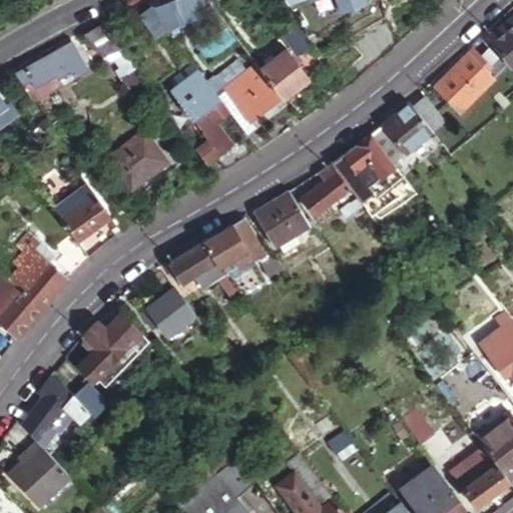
[(188,0),(178,0),(176,1),(183,22),(194,18),(188,0)]
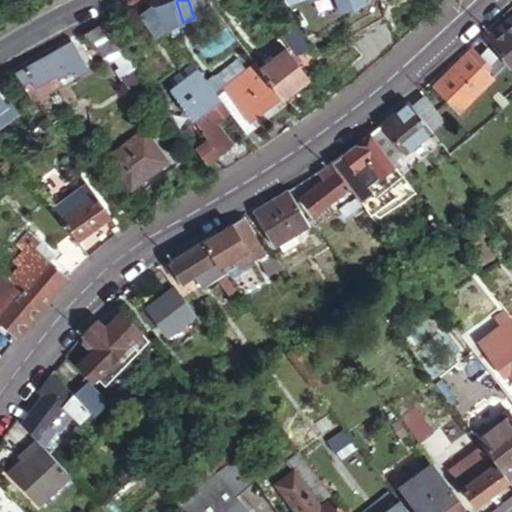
[(207,14),(203,0),(188,0),(194,18),(207,14)]
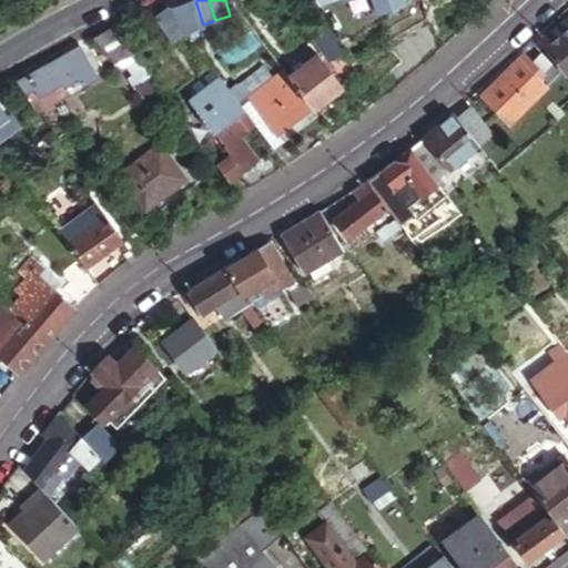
[(311,0),(314,3),(322,0),(369,0),(374,12),(401,2),(398,0),(311,0)]
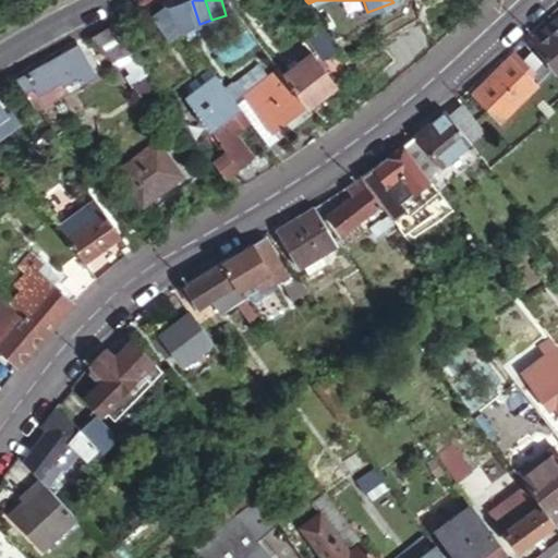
[(192,1),(184,3),(193,29),(198,27),(197,25),(199,24),(192,1)]
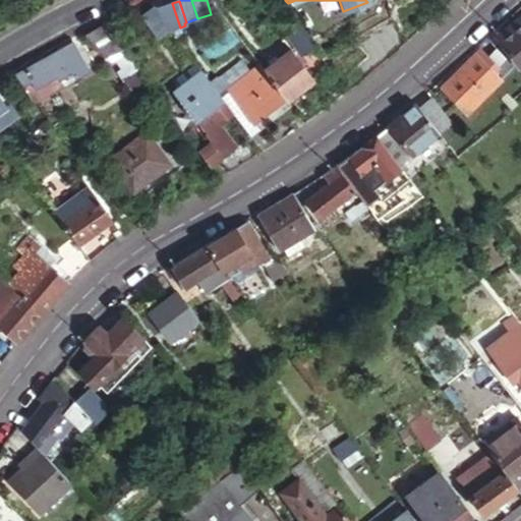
[(157,9),(169,26),(173,32),(180,27),(172,3),(157,9)]
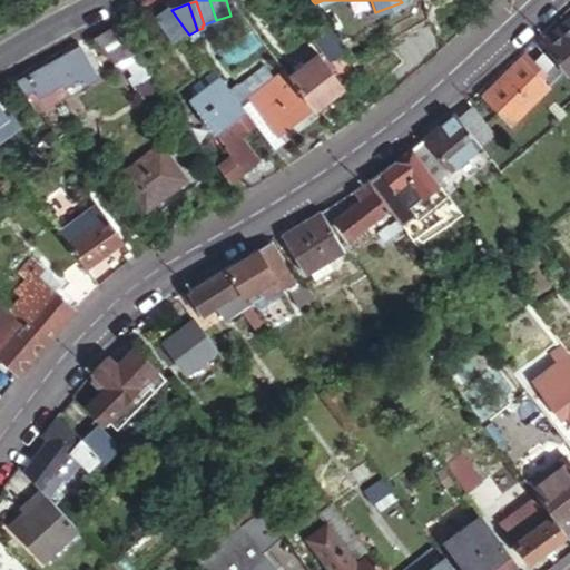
[(172,10),(168,6),(154,17),(170,39),(185,29),(172,10)]
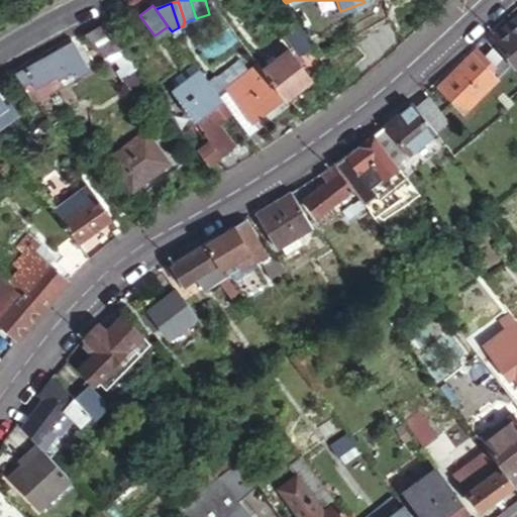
[(516,15),(492,34),(516,67),(516,15)]
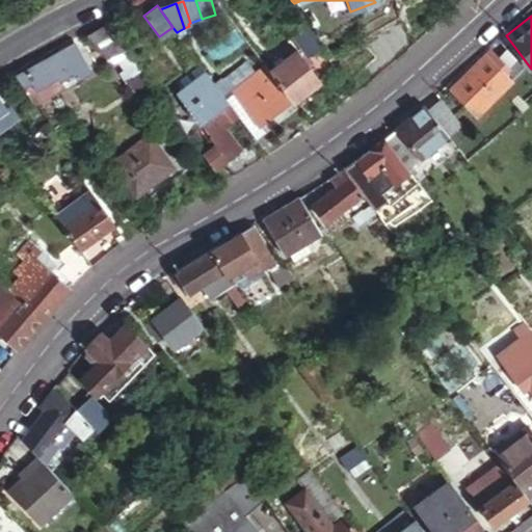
[(125,49),(105,23),(85,32),(106,57),(125,49)]
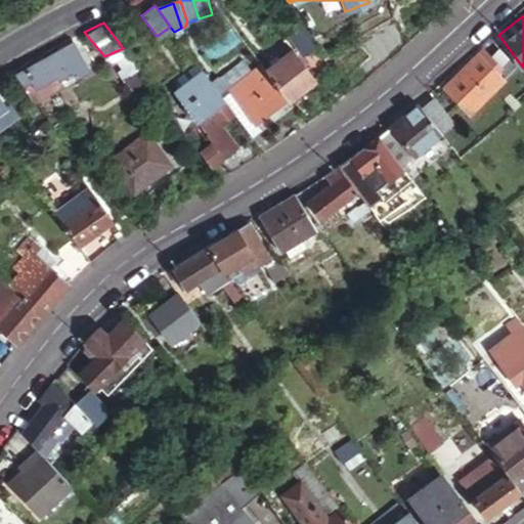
[(286,33),(303,53),(313,45),(297,25),(286,33)]
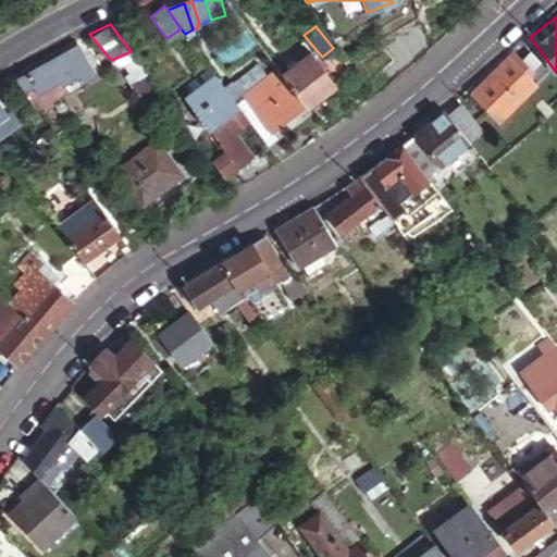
[(351,65),(337,45),(333,48),(322,57),(337,76),(351,65)]
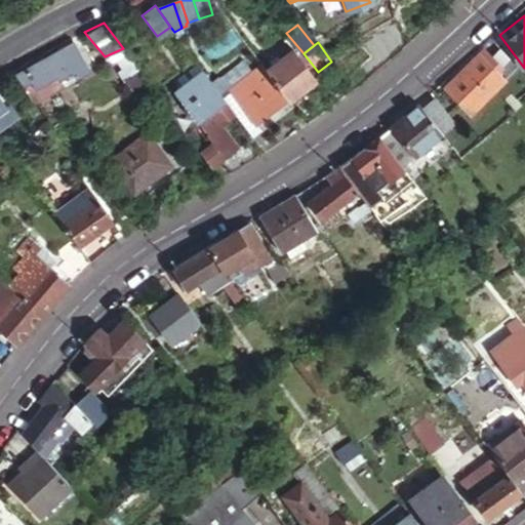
[(58,51),(71,72),(74,77),(88,67),(73,43),(58,51)]
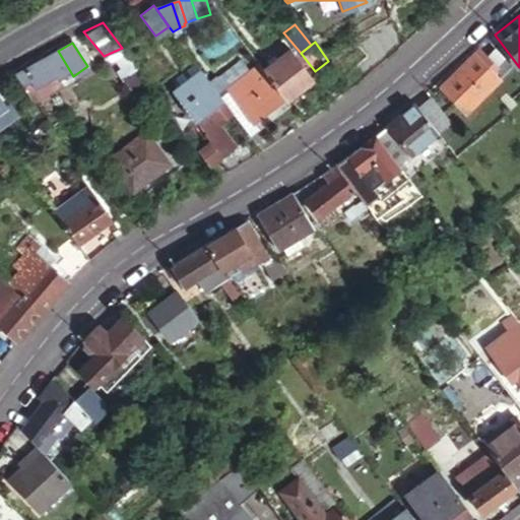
[(262,68),(284,99),(310,77),(288,48),(262,68)]
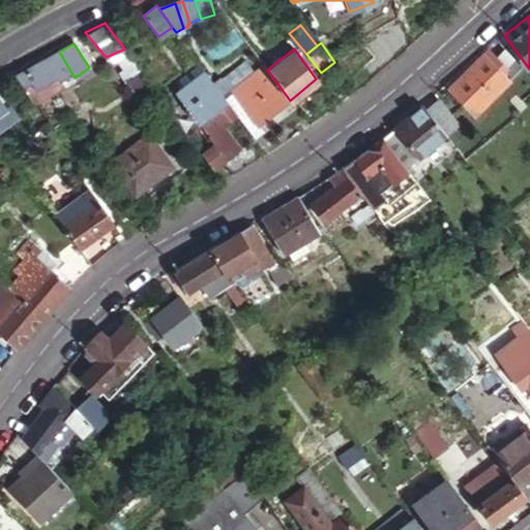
[(59,52),(15,78),(27,93),(50,81),(55,78),(57,82),(71,72),(59,52)]
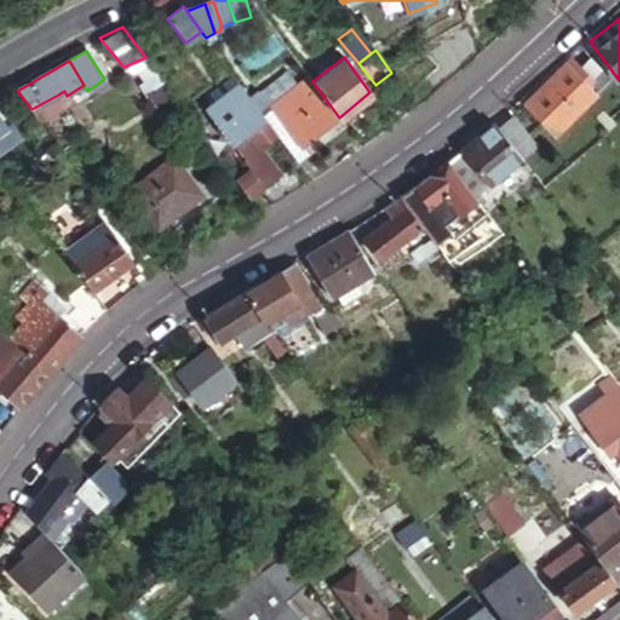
[(564,62),(523,101),(554,131),(593,92),(564,62)]
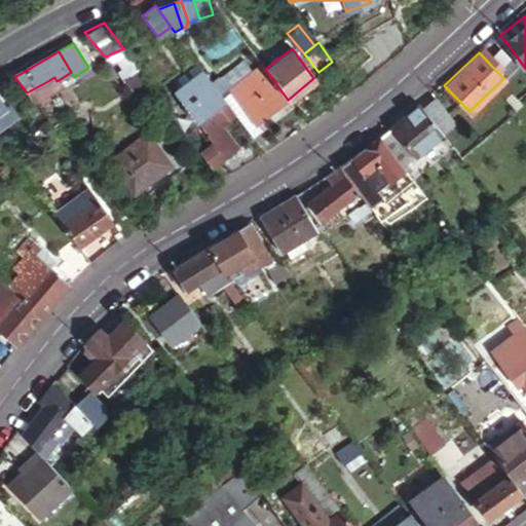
[(212,83),(220,96),(228,90),(251,73),(242,61),(212,83)]
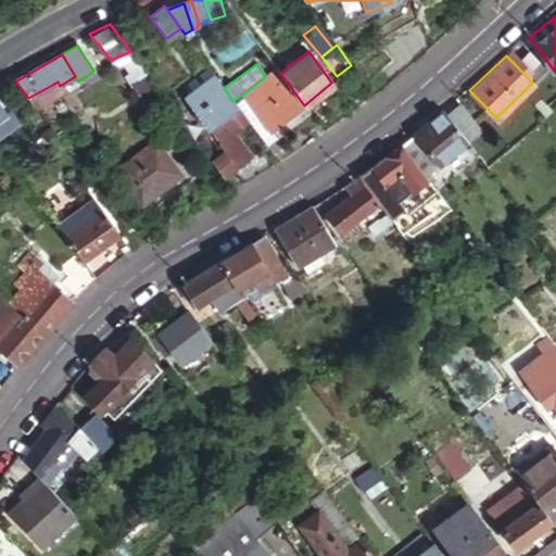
[(280,73),(277,68),(265,77),(241,96),(267,131),(270,129),(304,105),(280,73)]
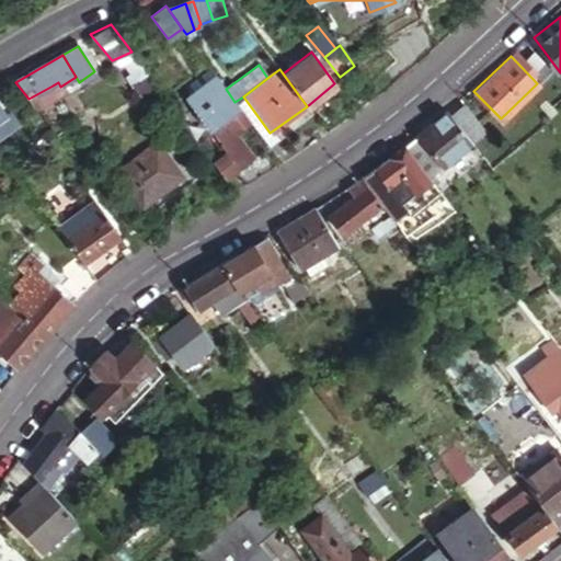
[(226,89),(216,76),(186,98),(209,128),(226,116),(239,106),(235,102),(226,89)]
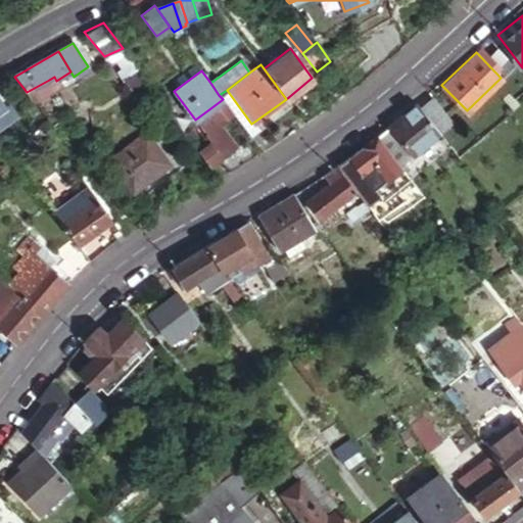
[(49,80),(27,92),(35,103),(40,100),(38,97),(54,88),(49,80)]
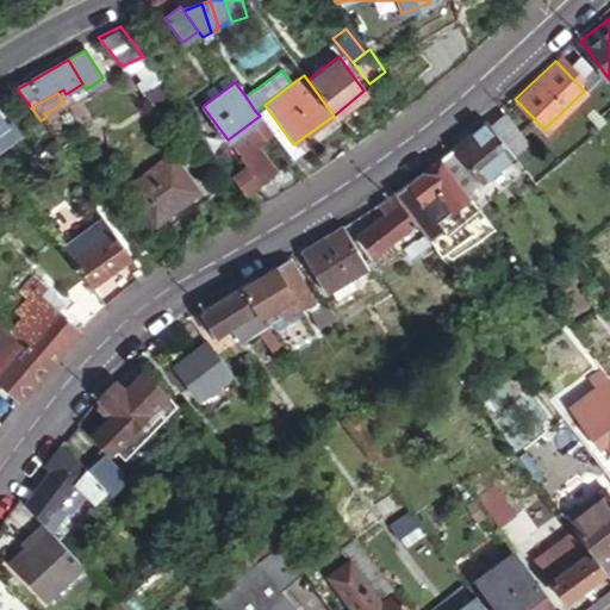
[(255,111),(260,116),(296,161),(305,154),(297,142),(293,144),(265,105),(255,111)]
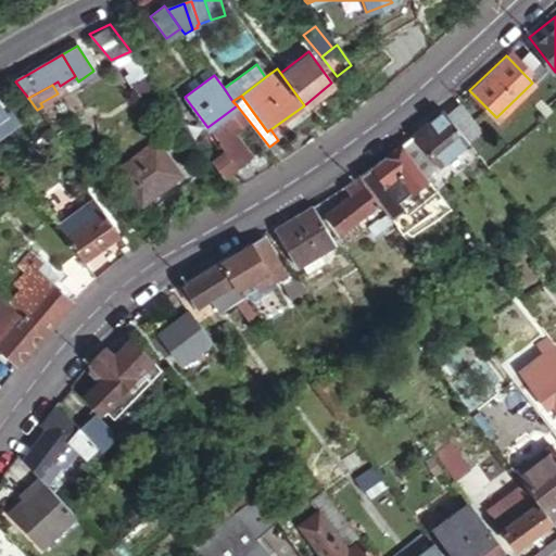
[(0,100),(0,119),(10,113),(0,100)]
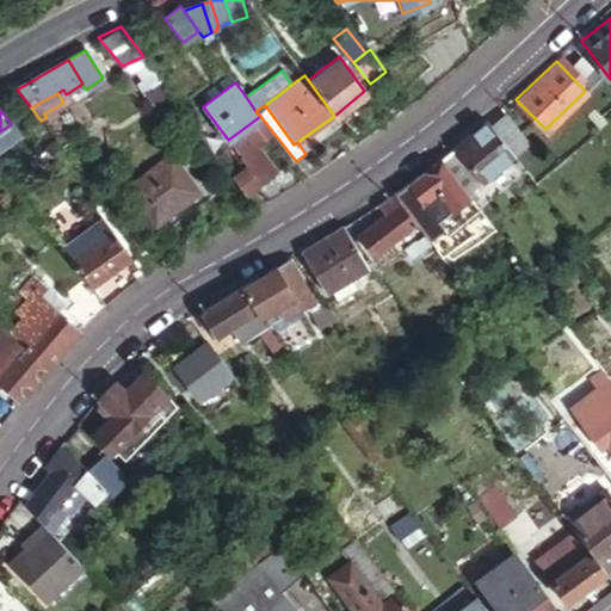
[(492,127),(513,155),(528,142),(506,115),(492,127)]
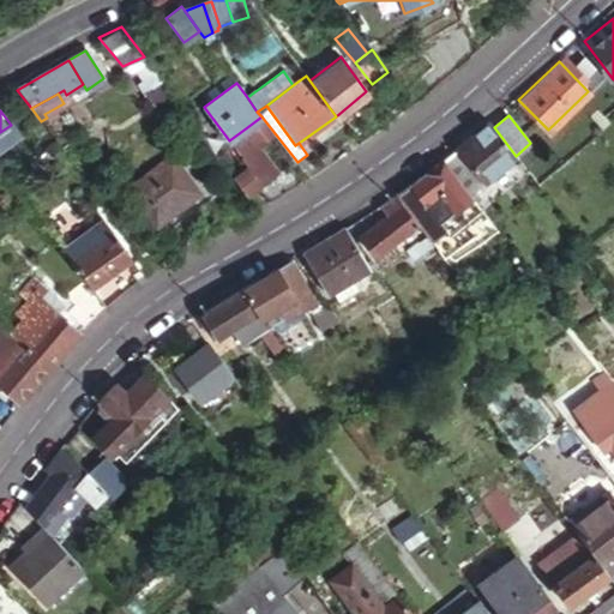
[(307,155),(344,127),(336,116),(299,143),(307,155)]
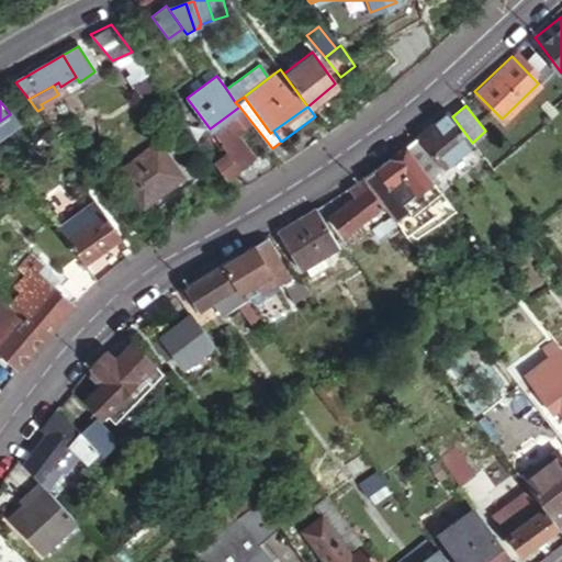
[(452,116),(448,111),(442,115),(434,123),(424,131),(418,135),(440,165),(472,143),(452,116)]
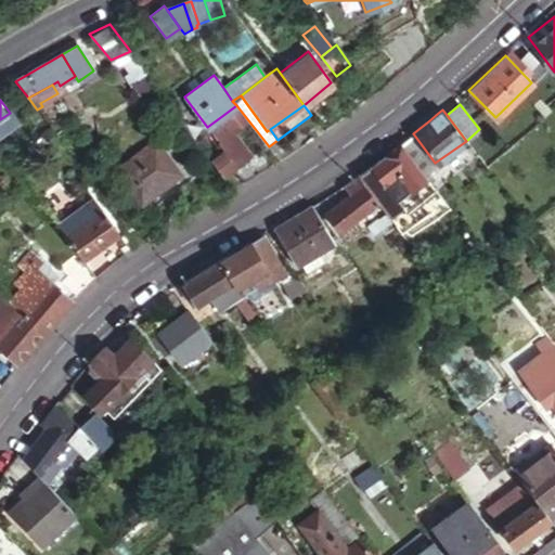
[(10,113),(0,119),(0,140),(20,126),(10,113)]
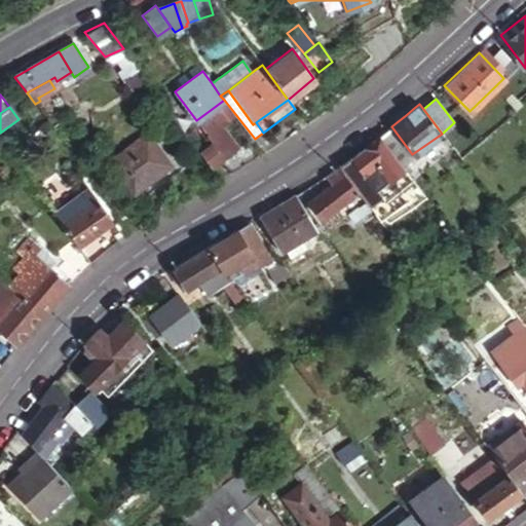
[(229,133),(212,109),(196,120),(182,130),(210,168),(219,161),(209,148),(222,138),(229,133)]
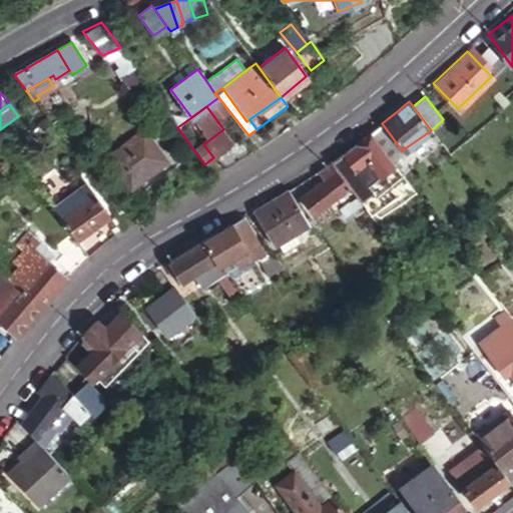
[(375,129),(370,132),(390,159),(402,150),(382,123),(375,129)]
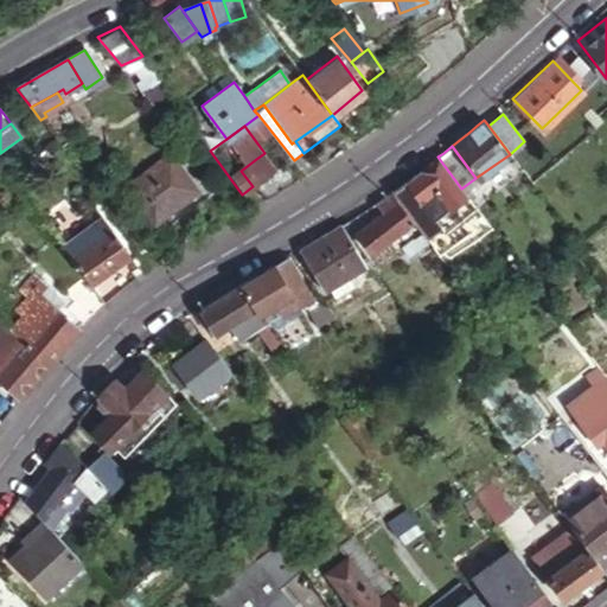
[(280,192),(299,181),(273,147),(264,153),(256,159),(280,192)]
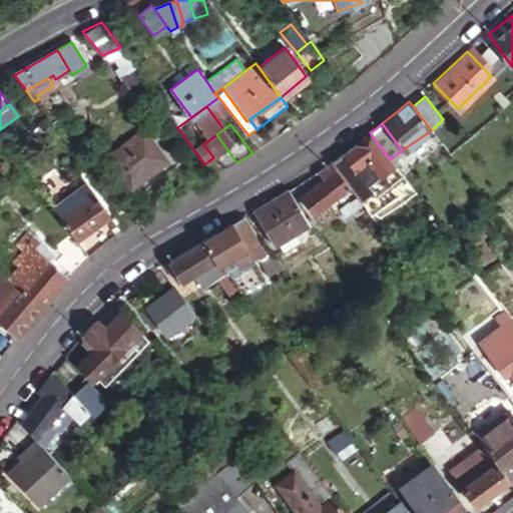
[(126,187),(129,185),(142,176),(163,161),(141,131),(104,157),(126,187)]
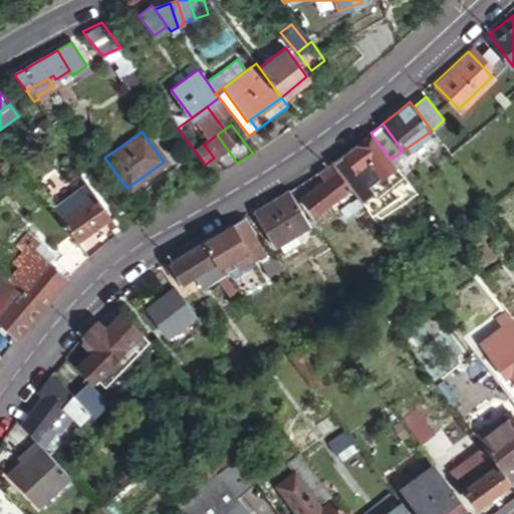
[(343,154),(367,183),(372,189),(376,195),(403,176),(394,164),(391,160),(370,133),(362,139),(350,149),(343,154)]
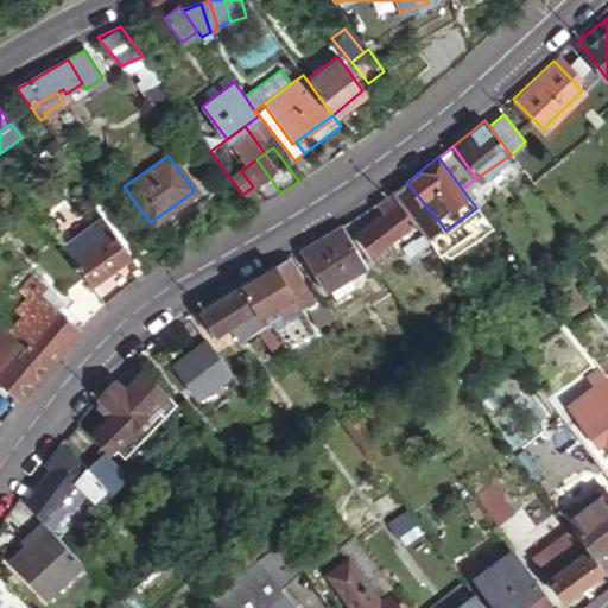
[(253,187),(265,201),(280,192),(257,159),(241,171),(253,187)]
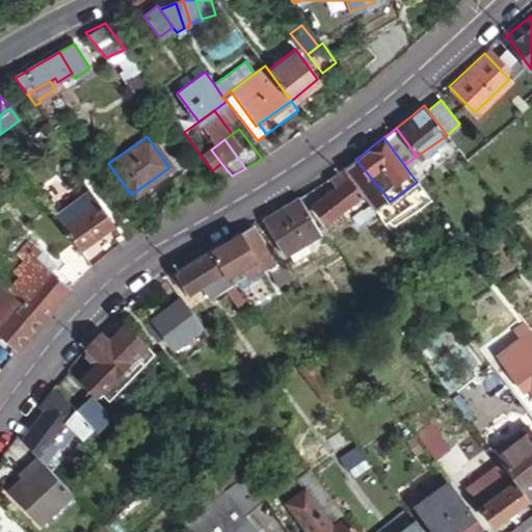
[(349,164),(342,168),(358,189),(361,193),(366,200),(370,205),(371,207),(386,195),(380,189),(355,159),(349,164)]
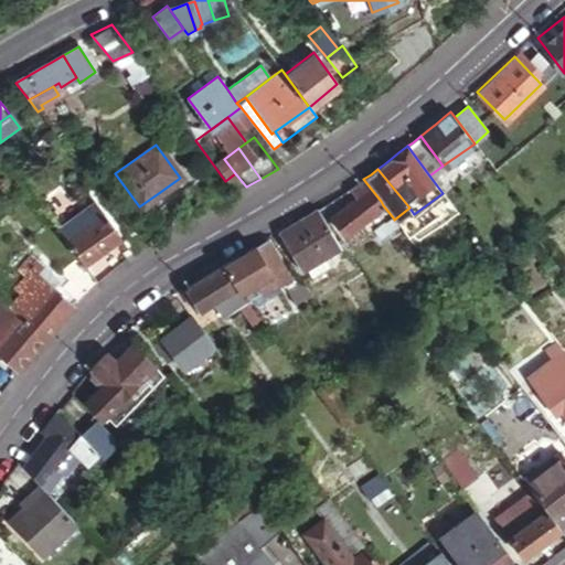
[(354,185),(347,190),(354,200),(330,217),(343,235),(374,212),(383,205),(381,201),(363,179),(354,185)]
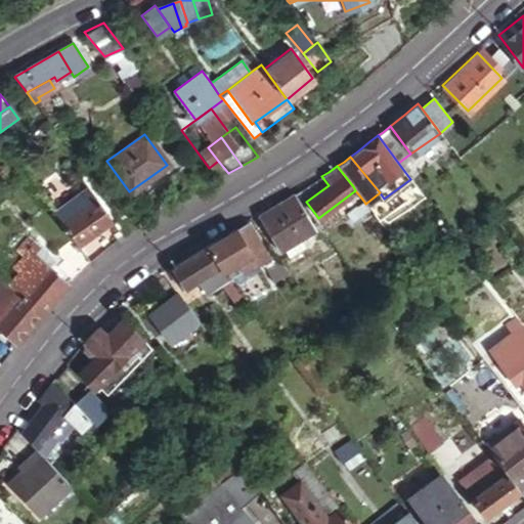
[(145,180),(132,189),(149,212),(162,203),(145,180)]
